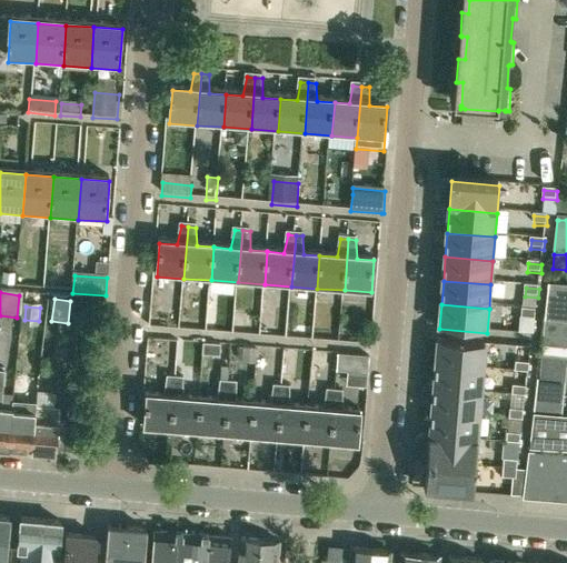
[(566,311),(547,309),(545,323),(566,325),(566,311)]
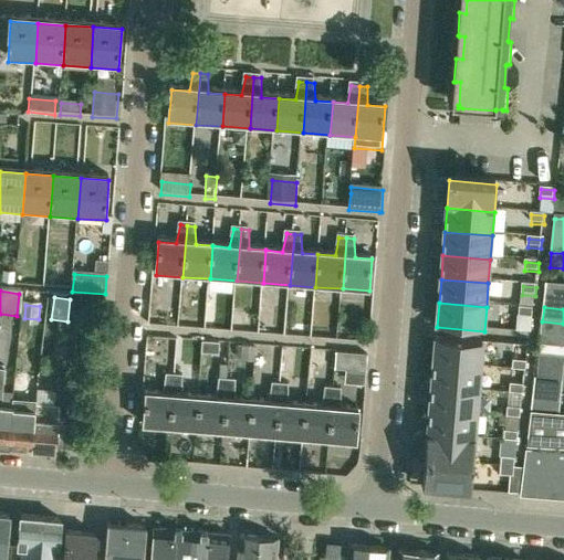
[(520,309),(519,318),(532,319),(533,310),(520,309)]
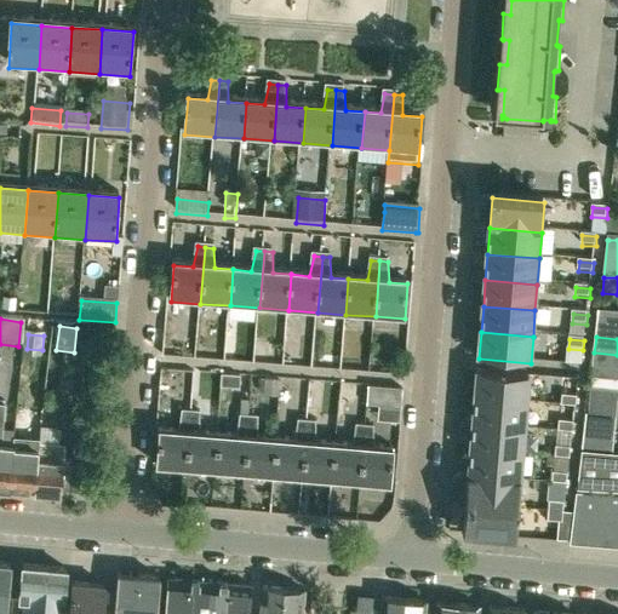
[(617,355),(594,353),(591,382),(617,384),(617,355)]
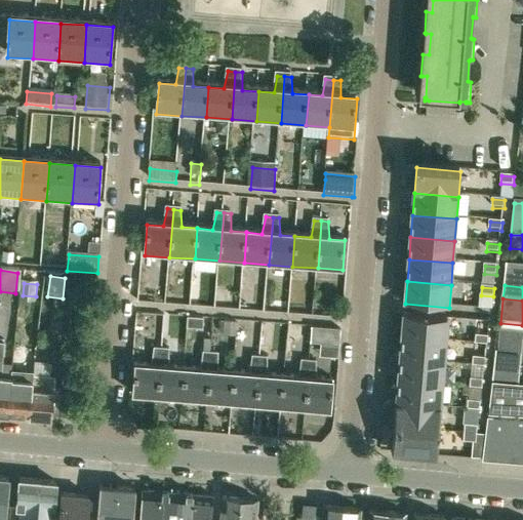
[(448,320),(404,316),(402,340),(446,344),(448,320)]
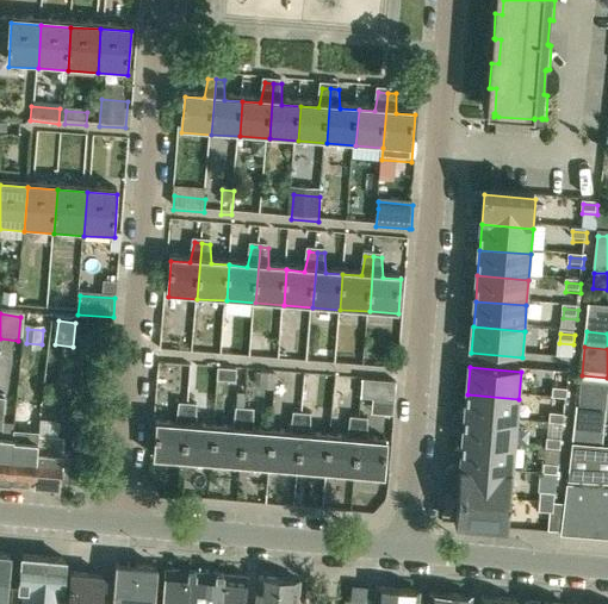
[(218,372),(218,385),(236,386),(237,374),(218,372)]
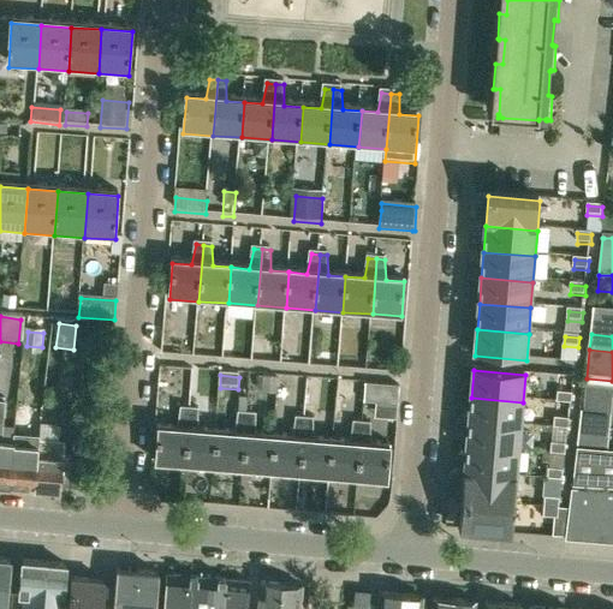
[(279,381),(263,380),(262,396),(278,398),(279,381)]
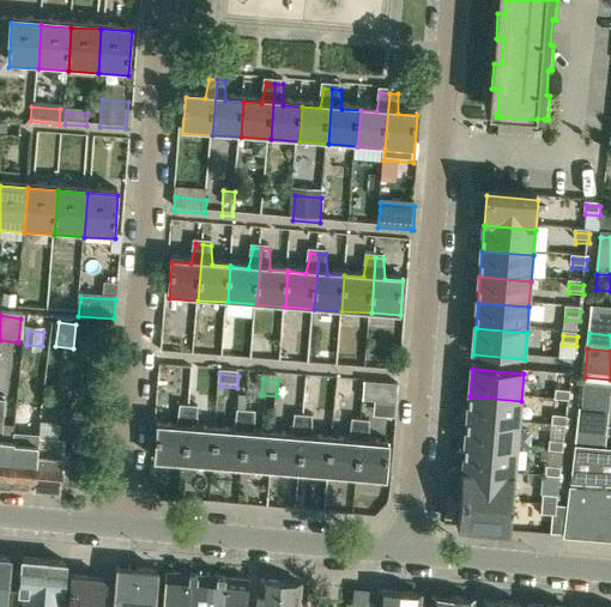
[(366,386),(364,404),(398,407),(399,388),(366,386)]
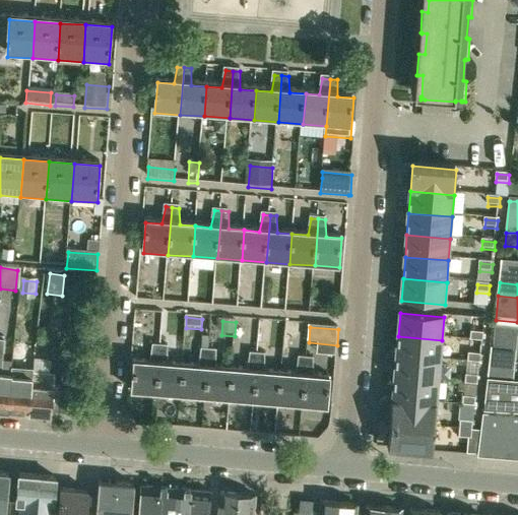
[(496,329),(494,351),(517,353),(517,331),(496,329)]
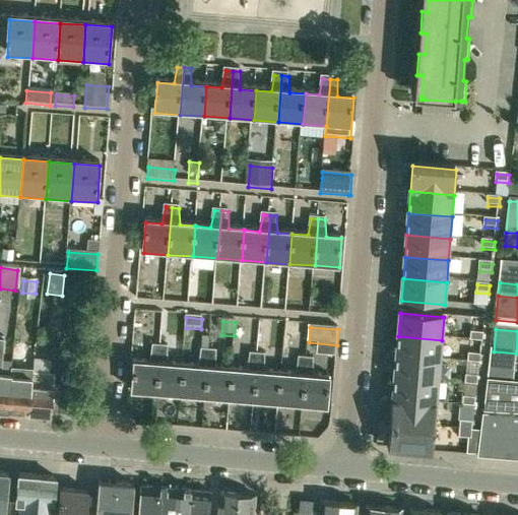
[(484,335),(472,334),(471,342),(483,343),(484,335)]
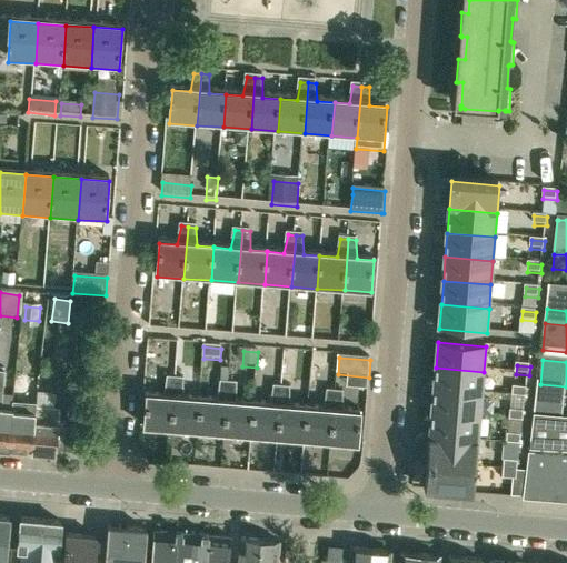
[(436,368),(434,392),(481,395),(484,372),(436,368)]
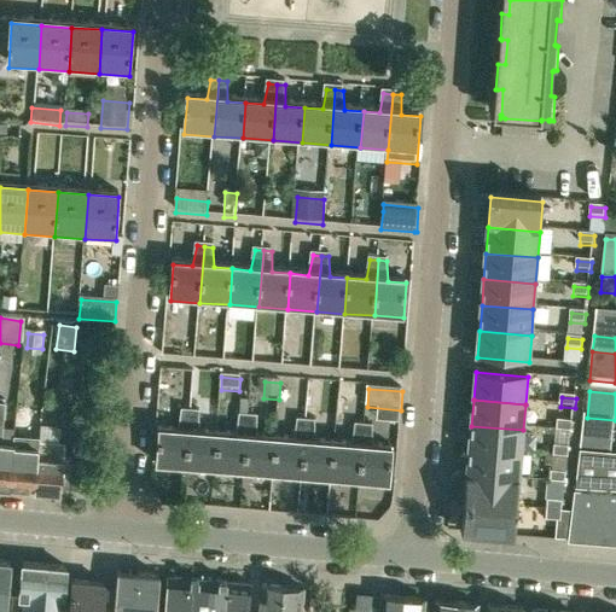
[(0,493),(12,494),(15,460),(16,448),(3,447),(6,408),(0,407),(0,493)]
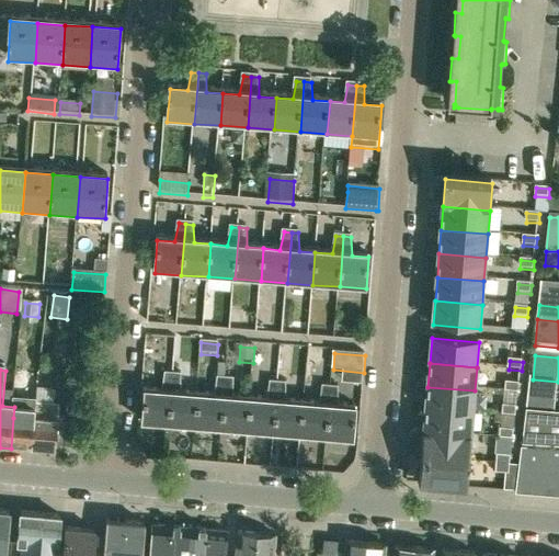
[(141,424),(168,427),(173,374),(166,374),(162,394),(144,393),(141,424)]
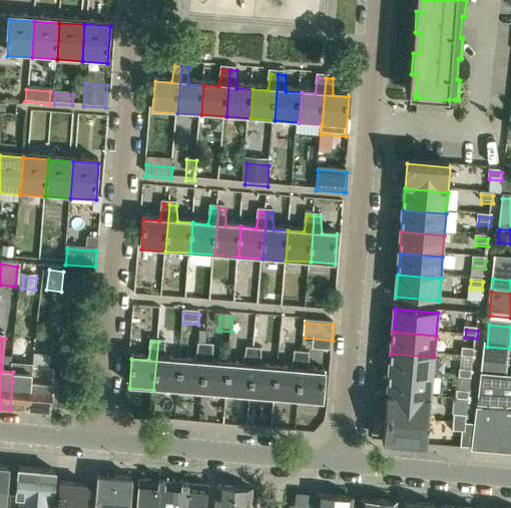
[(153,390),(177,392),(180,362),(165,361),(164,343),(158,342),(153,390)]
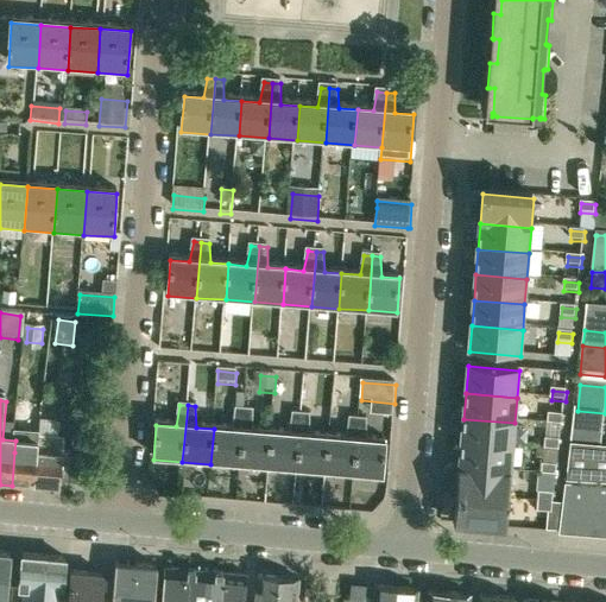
[(74,436),(77,411),(63,409),(60,435),(74,436)]
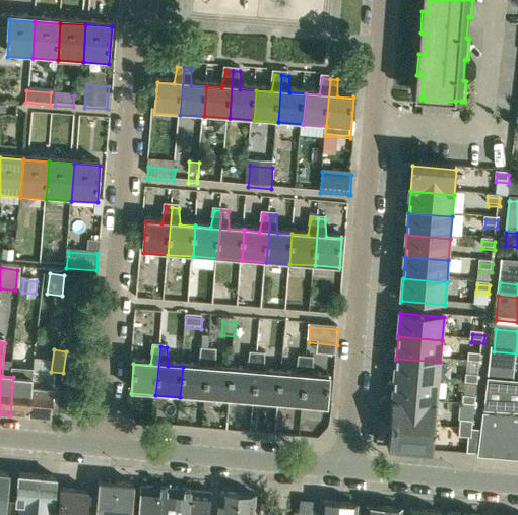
[(199,368),(183,367),(180,397),(204,399),(209,351),(202,350),(199,368)]
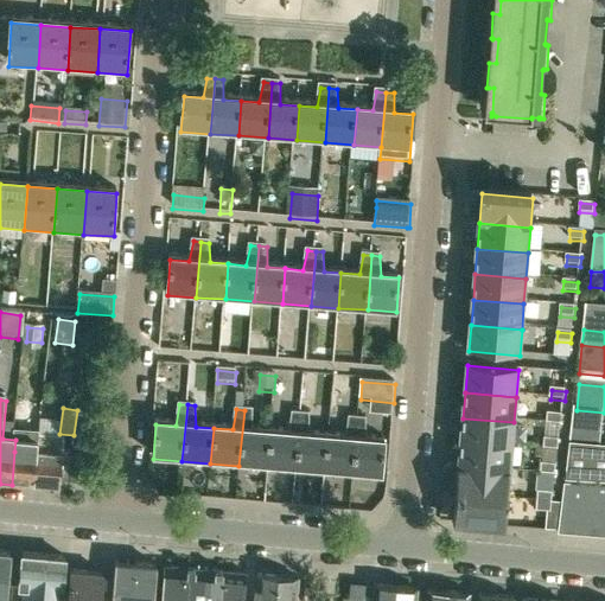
[(239,466),(267,468),(271,433),(253,432),(252,410),(244,410),(239,466)]
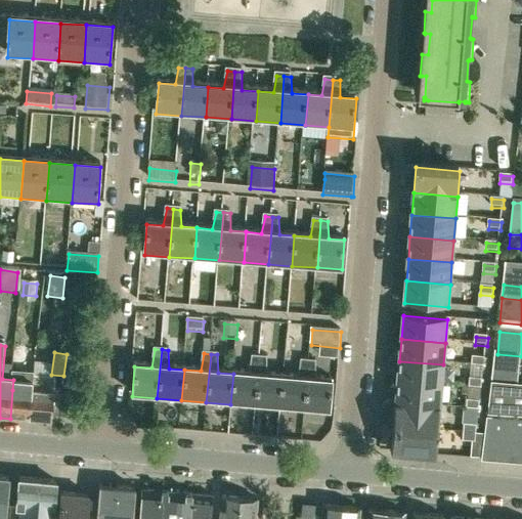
[(495,354),(491,383),(518,387),(521,356),(497,354),(495,354)]
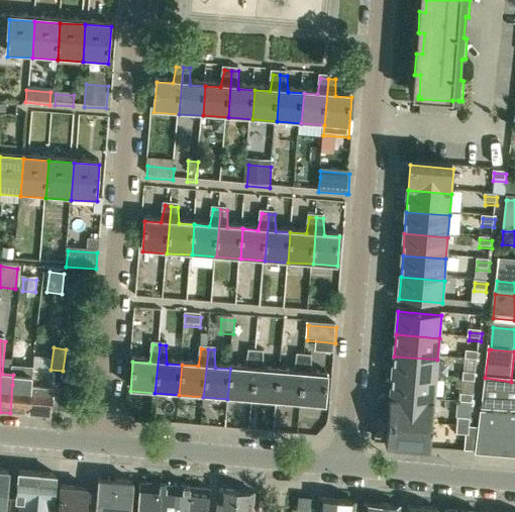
[(251,401),(256,352),(248,352),(245,370),(230,369),(227,399),(251,401)]
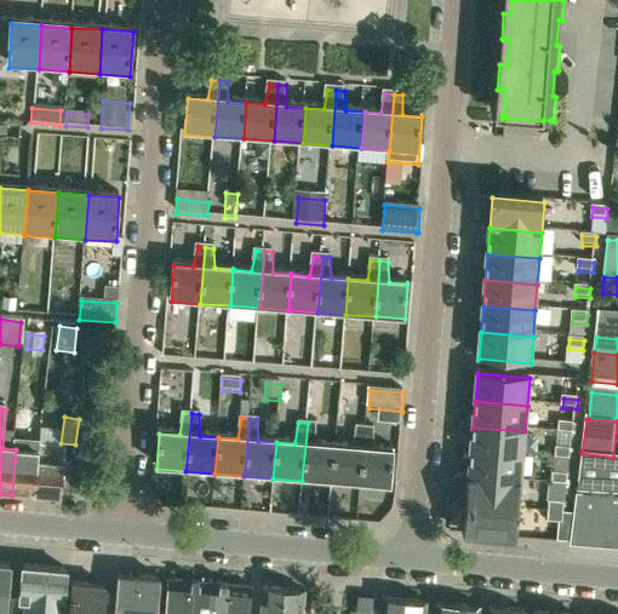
[(332,483),(335,447),(318,446),(316,424),(308,423),(302,481),(332,483)]
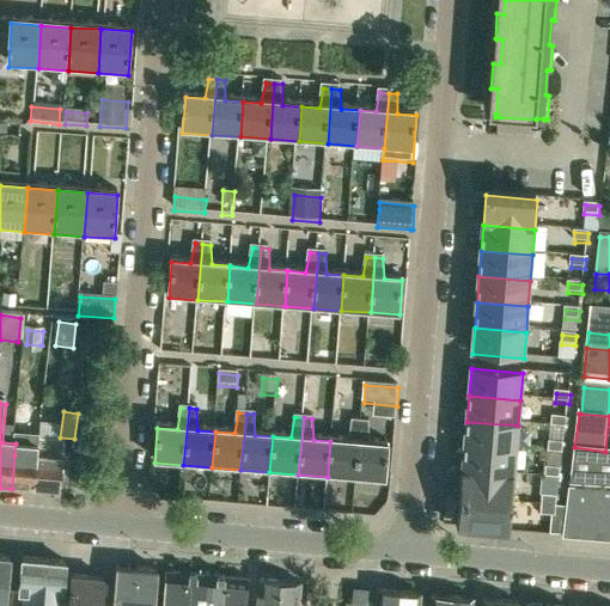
[(551,428),(566,429),(567,420),(553,418),(551,428)]
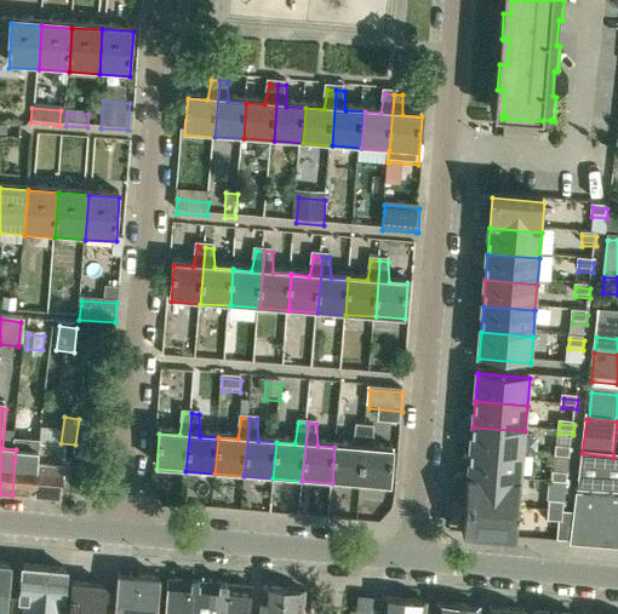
[(335,447),(332,483),(360,486),(365,429),(356,428),(353,448),(335,447)]
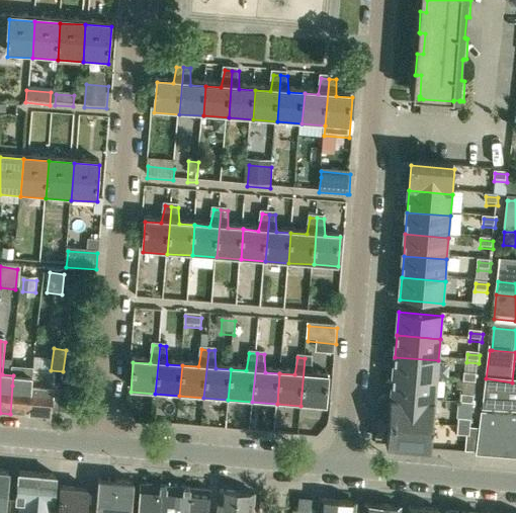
[(395,357),(394,378),(436,382),(438,360),(395,357)]
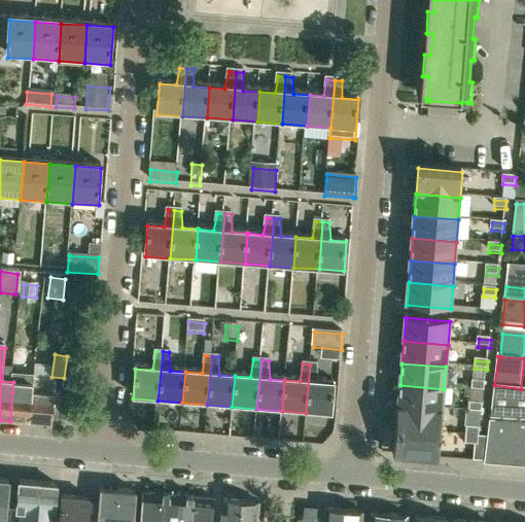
[(310,364),(306,413),(331,415),(335,383),(318,382),(317,364),(310,364)]
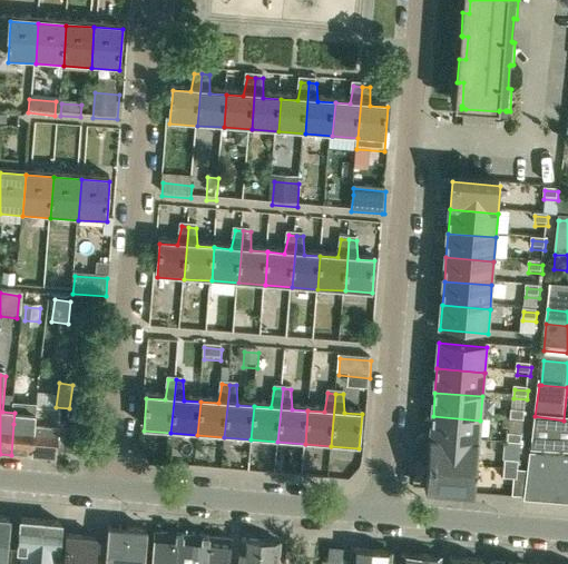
[(11,455),(35,457),(37,418),(38,411),(38,408),(16,406),(15,413),(13,424),(11,455)]
